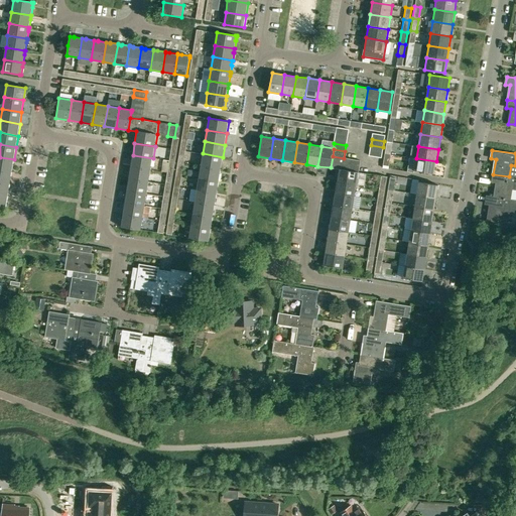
[(221,168),(223,157),(203,153),(201,165),(221,168)]
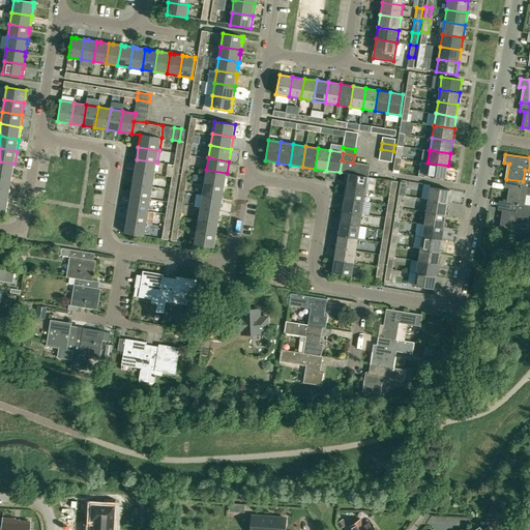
[(157,163),(137,159),(135,171),(155,175),(157,163)]
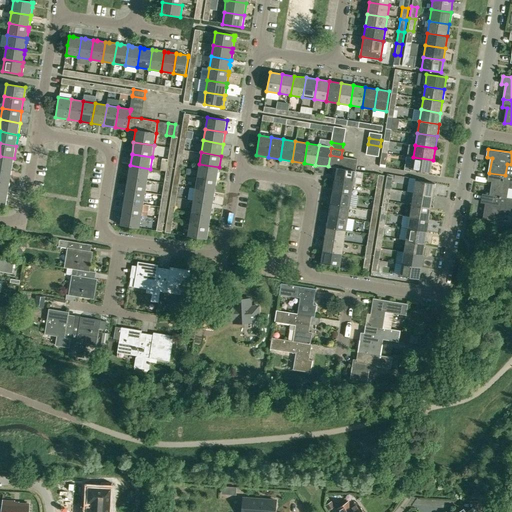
[(358,159),(341,157),(330,155),(328,166),(336,168),(334,179),(354,183),(358,159)]
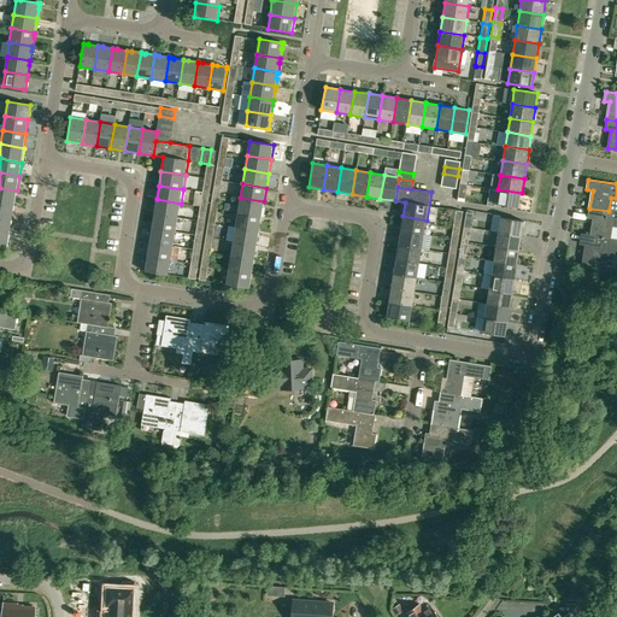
[(0,188),(0,203),(15,205),(17,191),(0,188)]
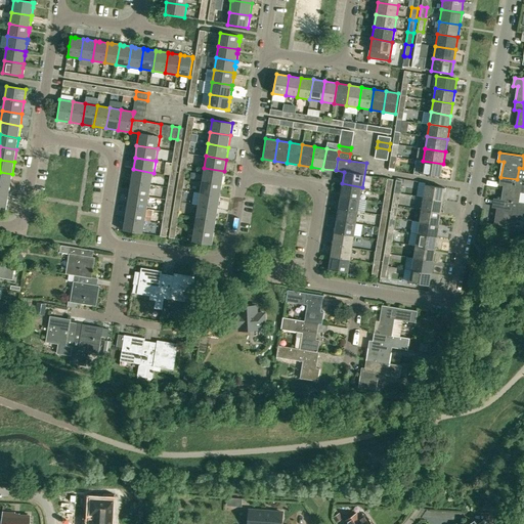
[(441,176),(443,164),(423,161),(421,173),(441,176)]
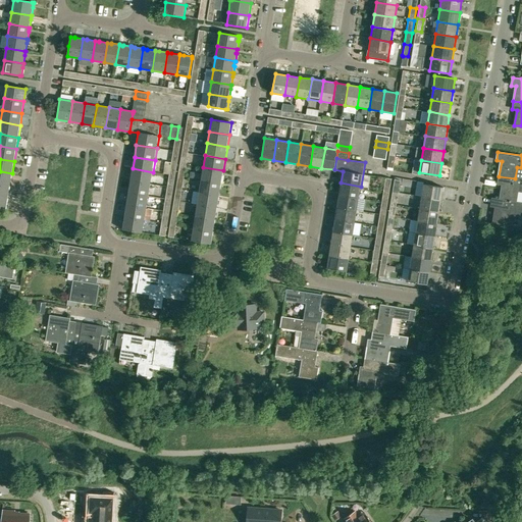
[(203,167),(202,179),(221,183),(223,170),(203,167)]
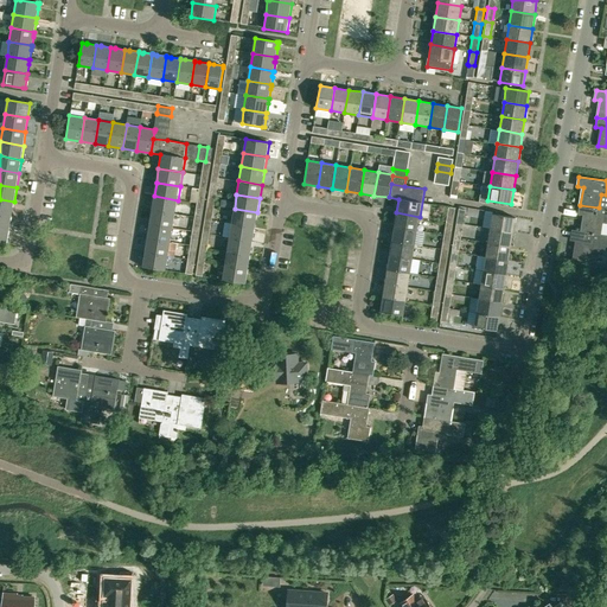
[(176,213),(178,200),(154,196),(152,210),(176,213)]
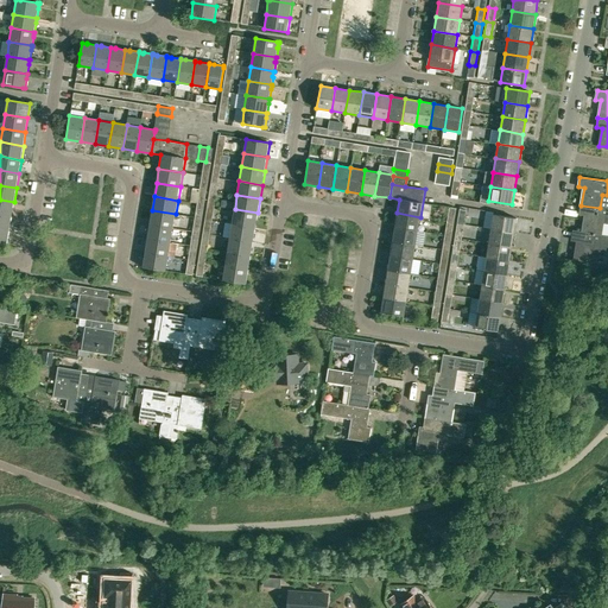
[(0,214),(12,216),(14,202),(0,200),(0,214)]
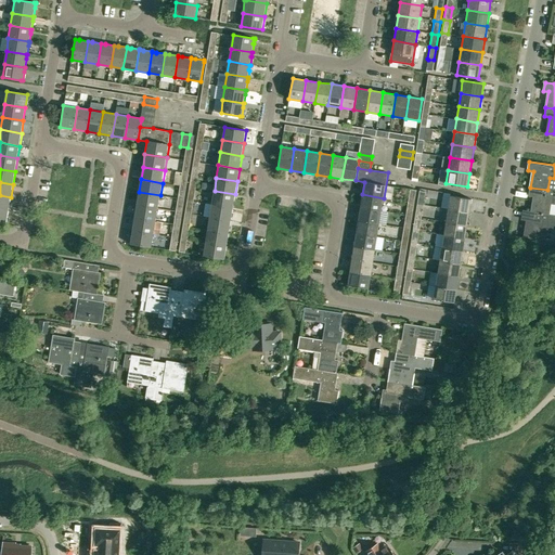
[(551,203),(554,203),(554,191),(547,190),(530,188),(529,195),(533,196),(531,211),(549,215),(551,203)]
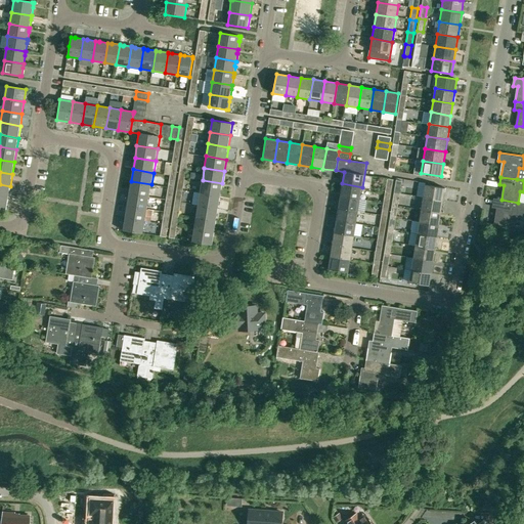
[(220,195),(222,183),(203,180),(201,192),(220,195)]
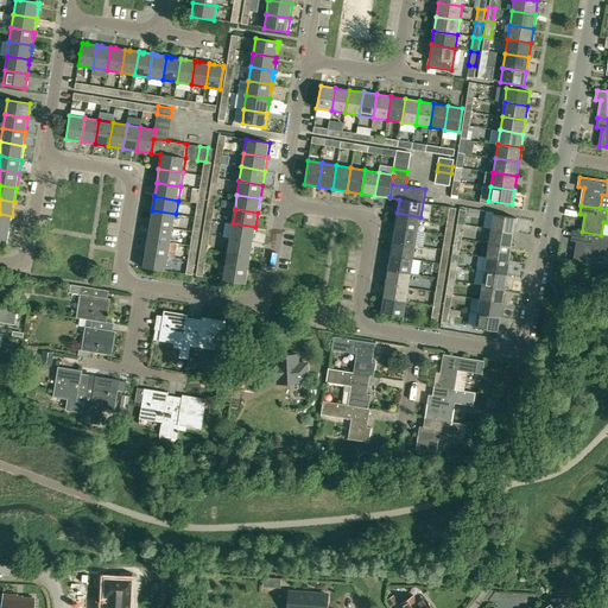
[(176,214),(152,210),(150,225),(173,228),(173,227),(176,214)]
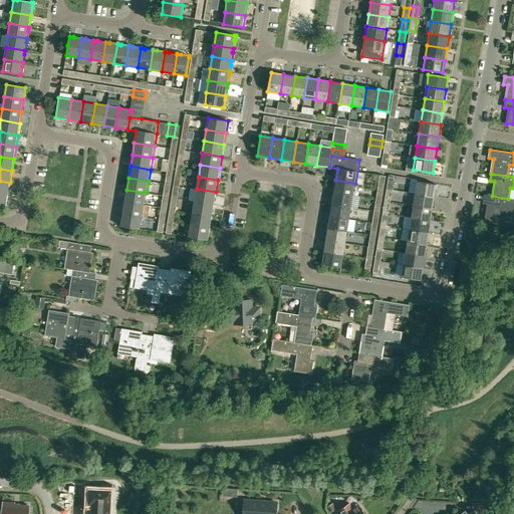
[(335,180),(333,192),(353,196),(355,184),(335,180)]
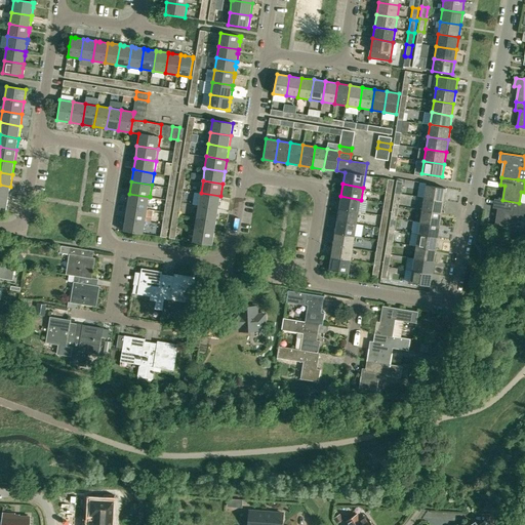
[(0,197),(8,199),(10,187),(0,185),(0,197)]
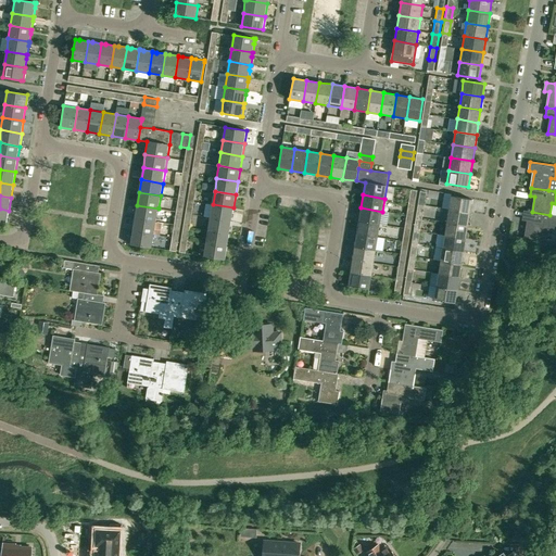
[(449,209),(470,212),(472,199),(451,196),(449,209)]
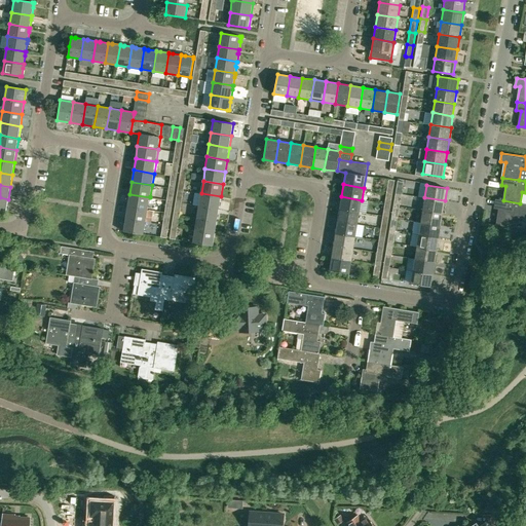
[(219,209),(221,196),(201,193),(199,205),(219,209)]
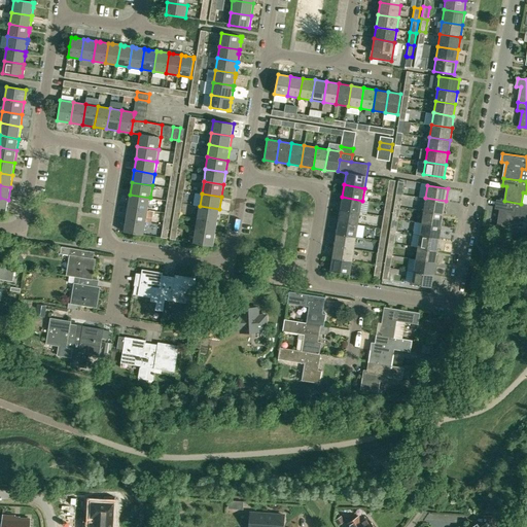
[(130,195),(128,207),(148,210),(150,198),(130,195)]
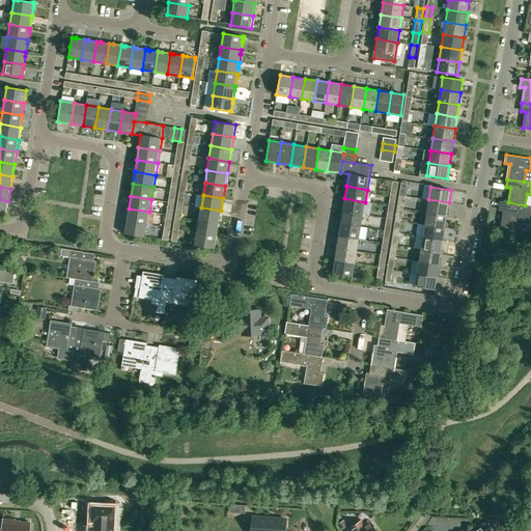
[(363,214),(365,202),(344,198),(342,211),(363,214)]
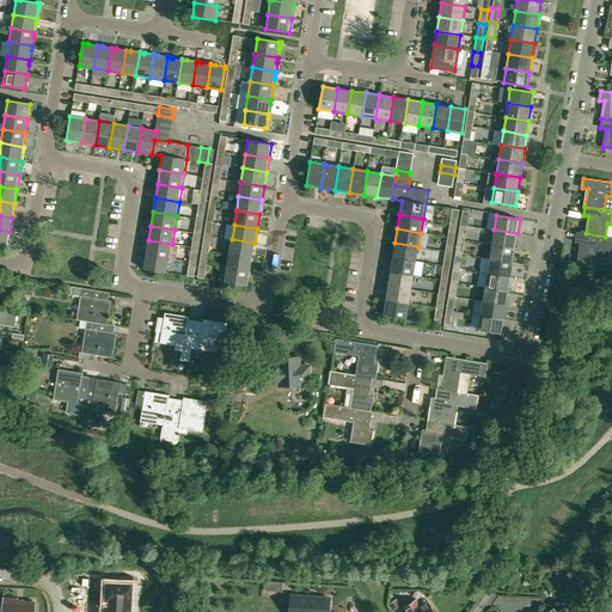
[(515,248),(518,233),(494,230),(491,244),(515,248)]
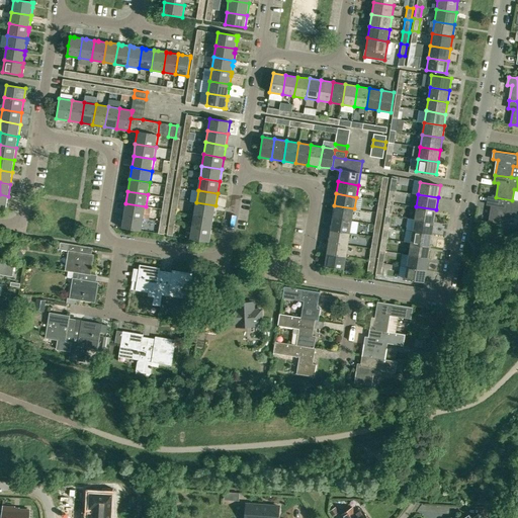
[(517,200),(512,200),(496,197),(489,196),(488,204),(492,205),(489,221),(506,224),(508,211),(517,212),(517,200)]
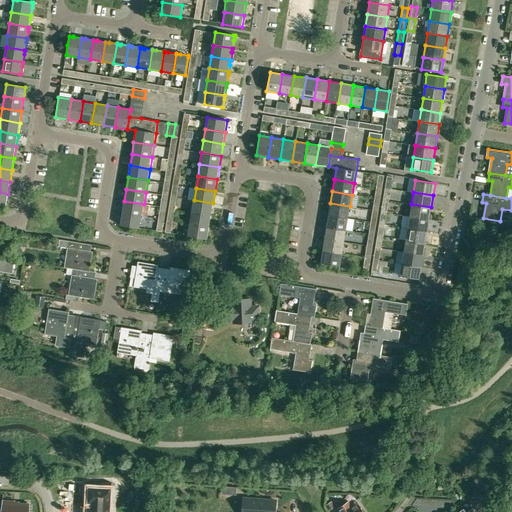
[(211,215),(213,203),(194,200),(192,212),(211,215)]
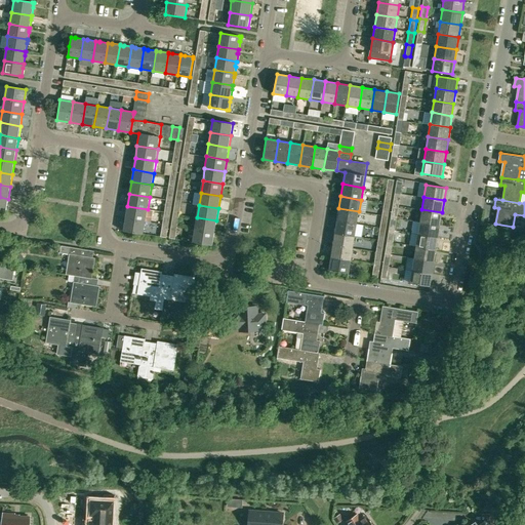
[(146,221),(148,209),(127,206),(125,218),(146,221)]
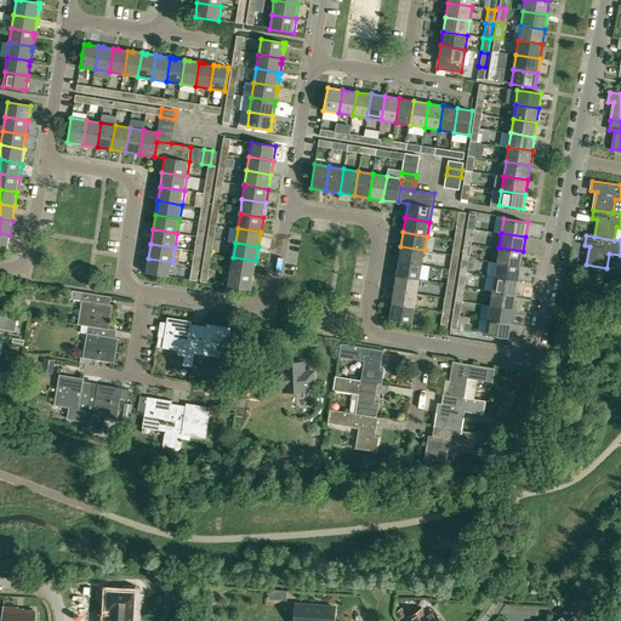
[(398,261),(422,265),(425,250),(400,246),(398,261)]
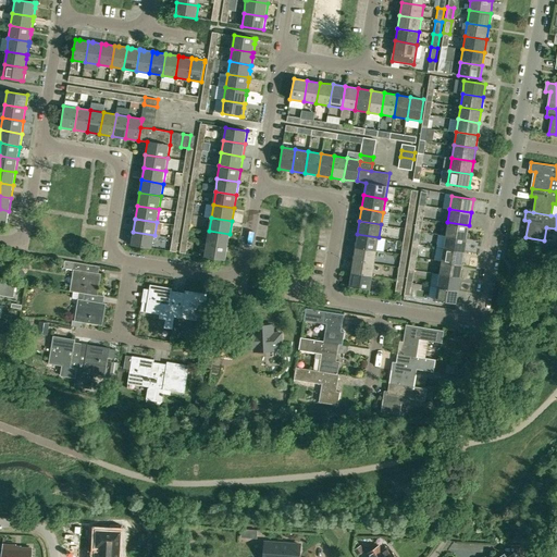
[(467,238),(469,225),(447,222),(445,235),(467,238)]
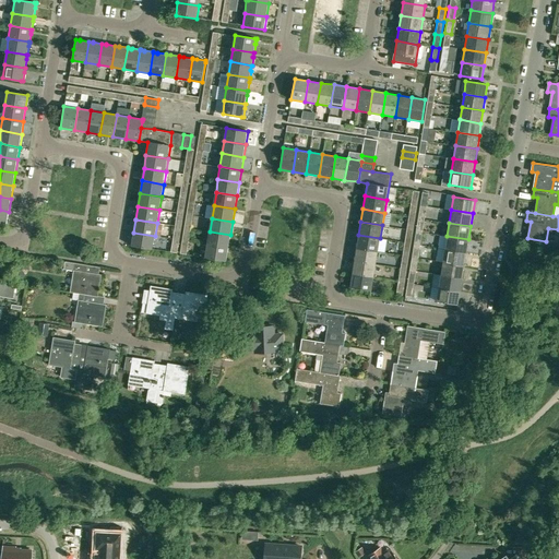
[(228,248),(230,235),(210,232),(207,245),(228,248)]
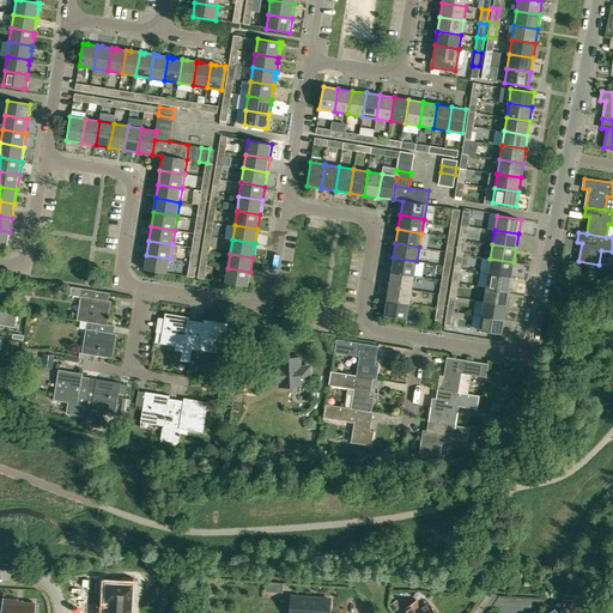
[(144,269),(168,273),(170,259),(146,255),(144,269)]
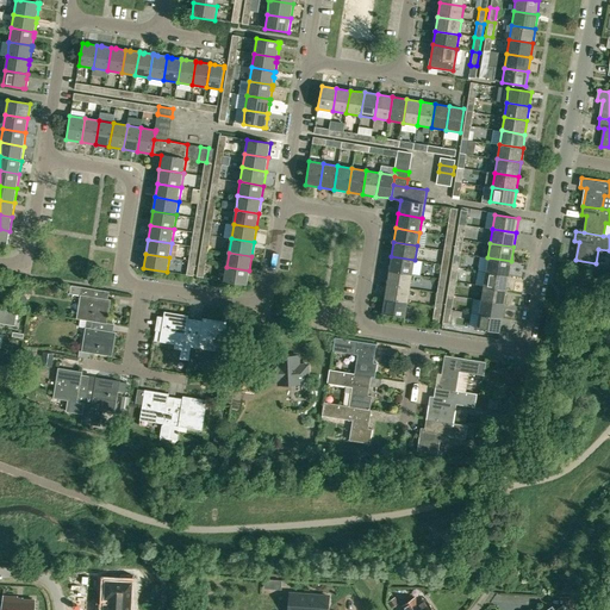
[(412,274),(415,260),(391,256),(390,271),(412,274)]
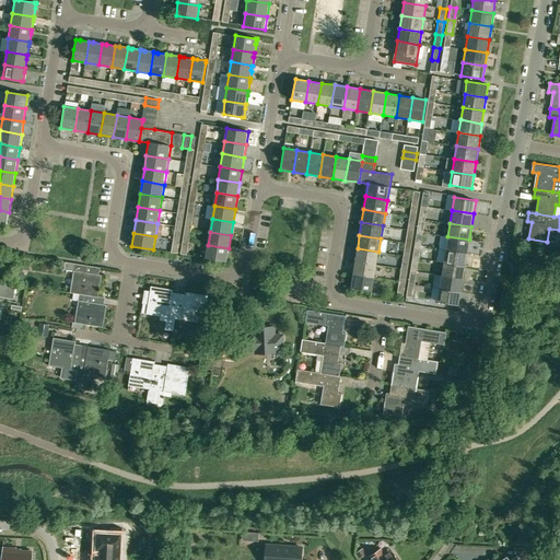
[(467,253),(469,240),(447,236),(445,249),(467,253)]
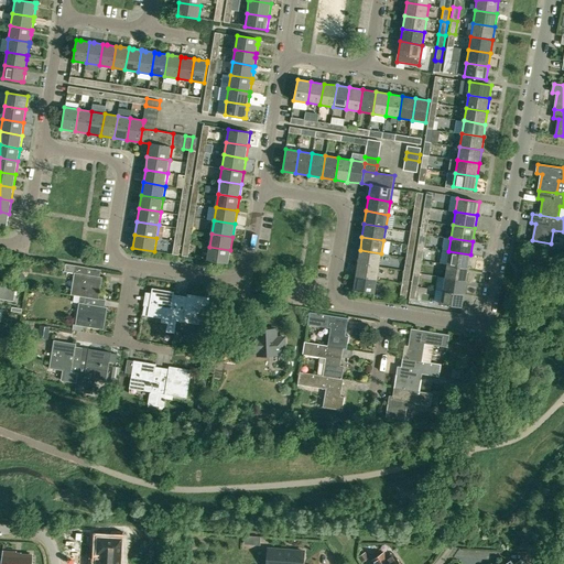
[(207,260),(229,263),(230,250),(209,247),(207,260)]
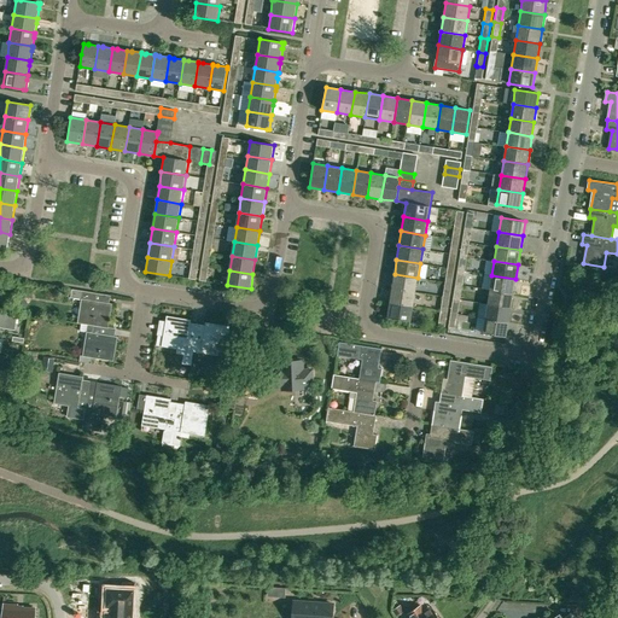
[(415,292),(418,278),(395,274),(392,289),(415,292)]
